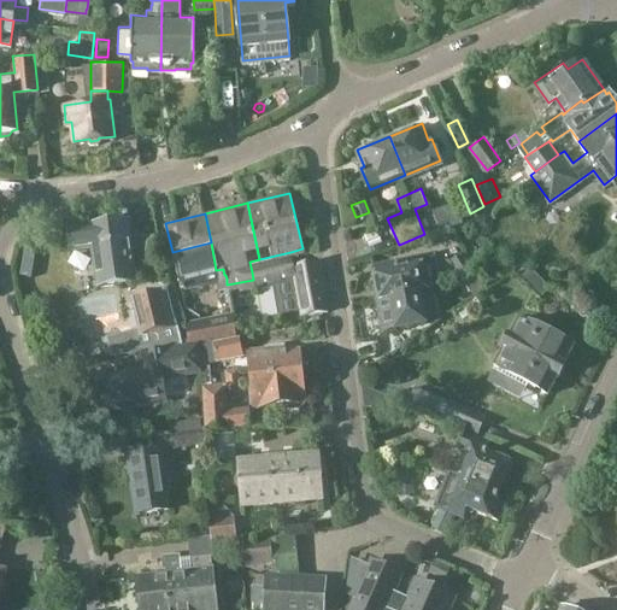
[(101,285),(101,287),(105,289),(112,288),(115,286),(115,283),(137,280),(129,217),(69,227),(72,248),(92,245),(98,286),(101,285)]
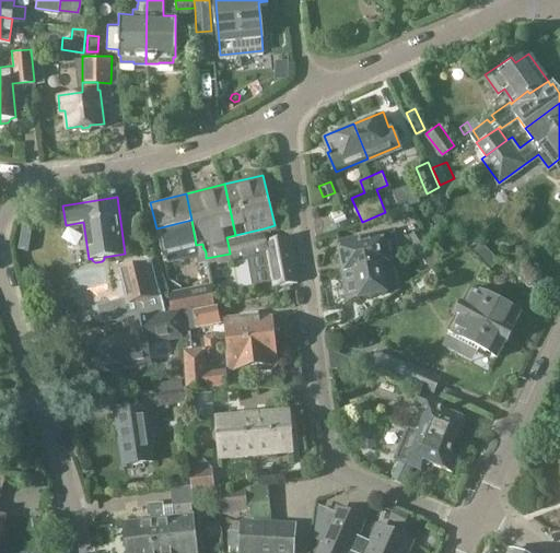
[(163,260),(184,255),(189,254),(195,251),(198,251),(203,249),(202,244),(196,245),(191,220),(156,228),(163,260)]
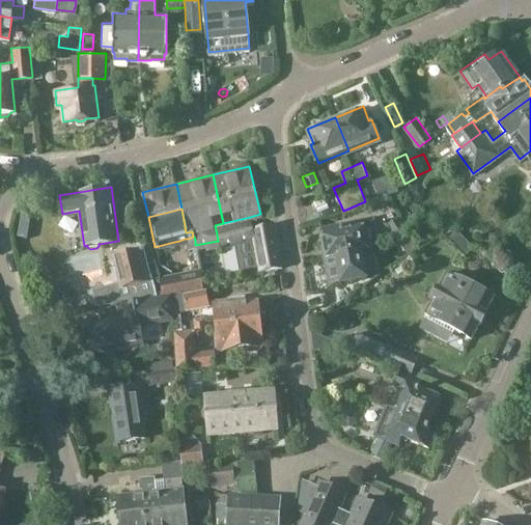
[(387,221),(392,231),(403,224),(397,215),(387,221)]
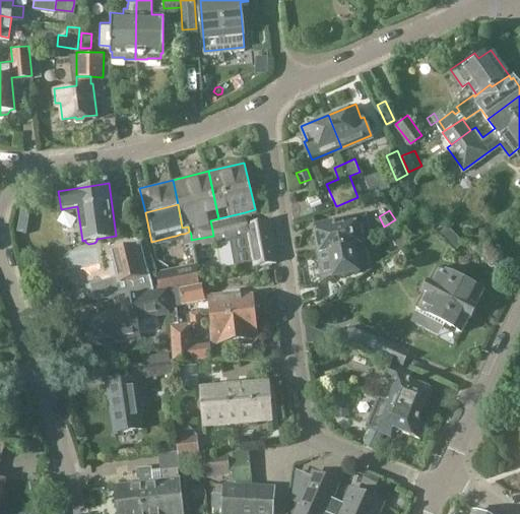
[(210,220),(212,230),(235,226),(243,267),(276,261),(269,218),(247,222),(245,212),(218,218),(210,220)]
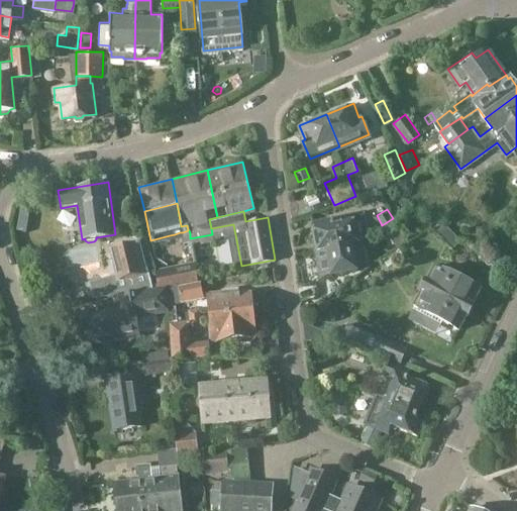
[(317,248),(350,241),(356,240),(351,214),(312,221),(317,248)]
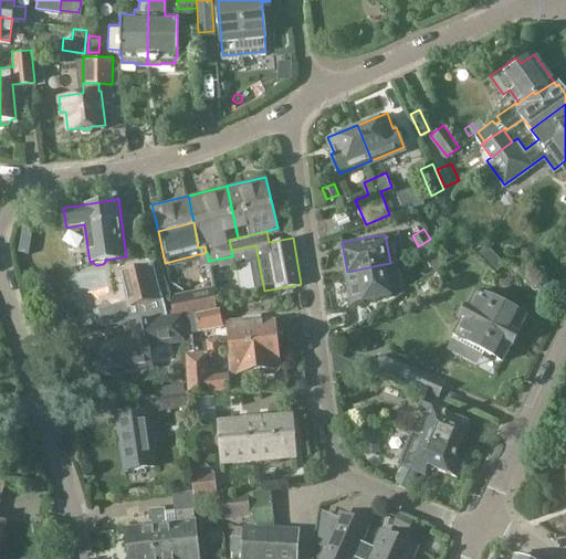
[(436,249),(430,239),(418,246),(425,256),(436,249)]
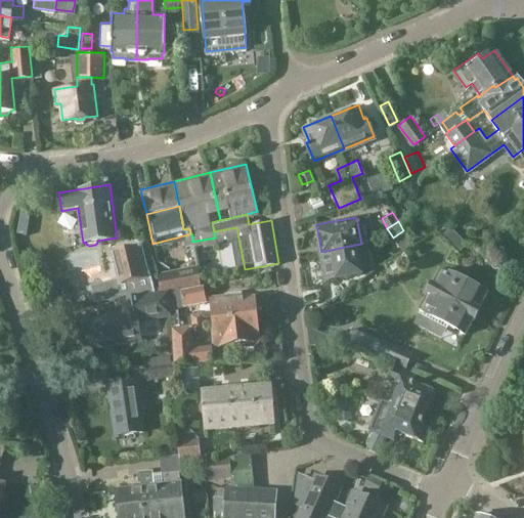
[(183,235),(182,235),(183,244),(192,242),(192,236),(191,233),(190,233),(185,235),(183,235)]
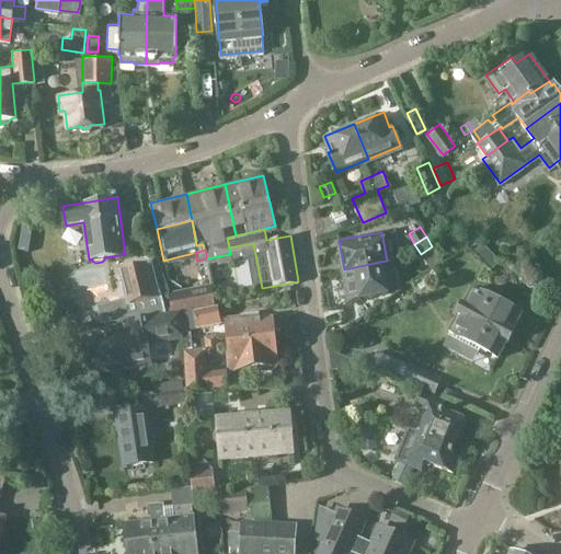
[(101,320),(126,318),(165,310),(161,292),(160,292),(152,261),(148,262),(148,260),(119,267),(125,292),(128,301),(96,303),(101,320)]
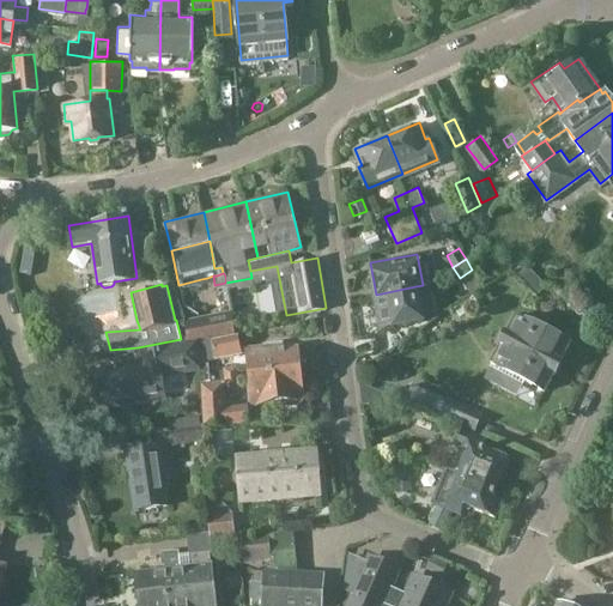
[(420,315),(416,286),(376,295),(378,304),(375,305),(380,328),(401,323),(400,319),(420,315)]
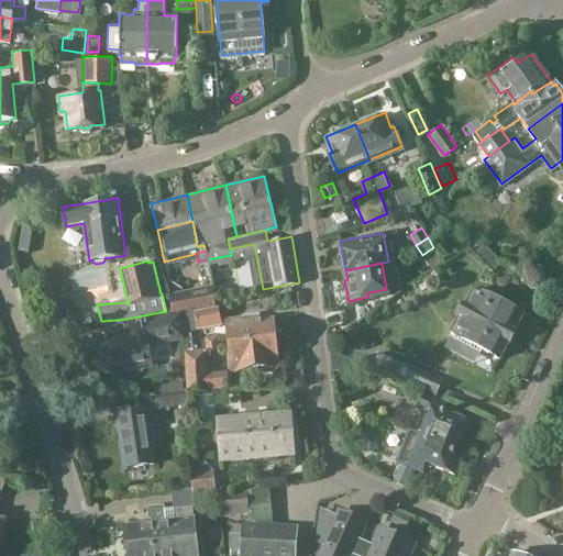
[(168,290),(172,311),(181,311),(217,304),(212,281),(168,290)]
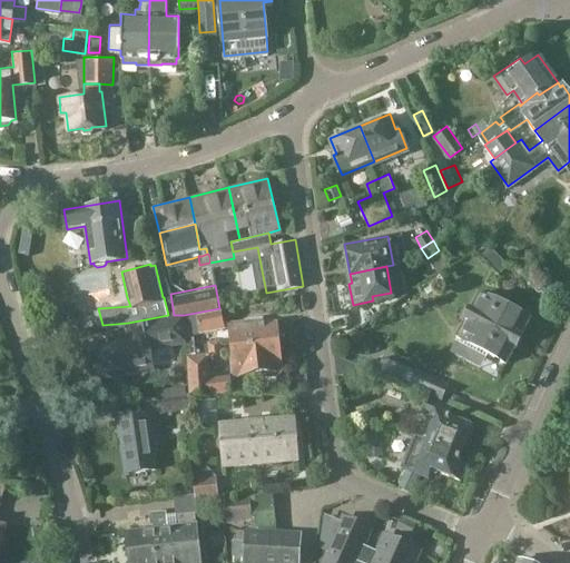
[(464,316),(454,335),(504,362),(528,317),(487,295),(473,320),(464,316)]
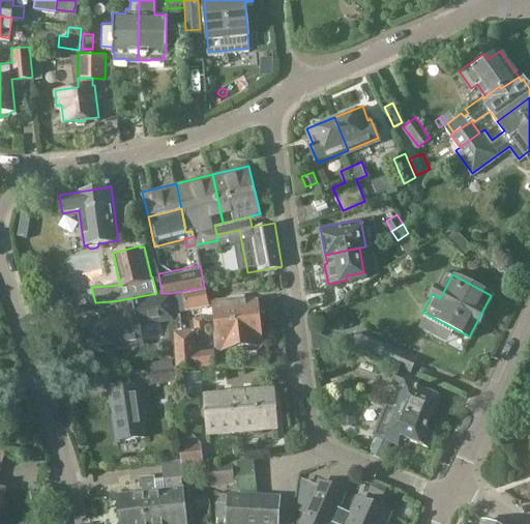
[(204,287),(171,293),(173,311),(186,308),(200,304),(201,311),(213,309),(213,311),(210,311),(211,320),(214,320),(215,325),(259,320),(259,315),(261,312),(261,303),(257,301),(257,299),(236,301),(236,298),(212,300),(209,303),(205,287),(204,287)]
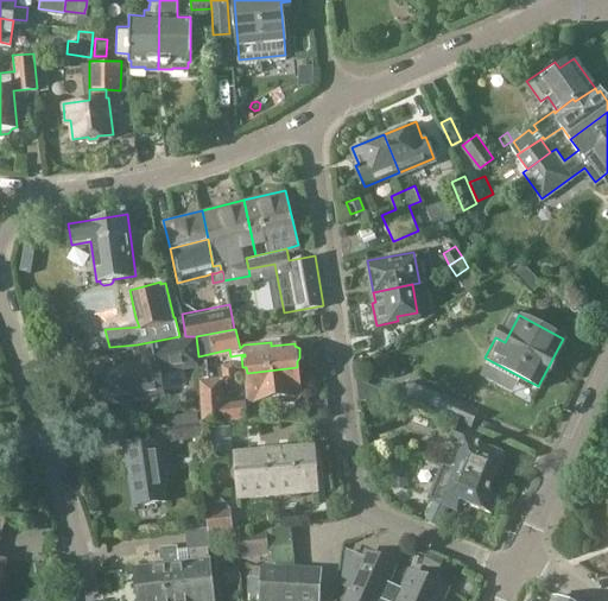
[(101,366),(106,402),(165,393),(160,371),(198,365),(198,358),(198,356),(196,336),(185,336),(179,336),(137,345),(138,358),(119,361),(119,362),(101,366)]
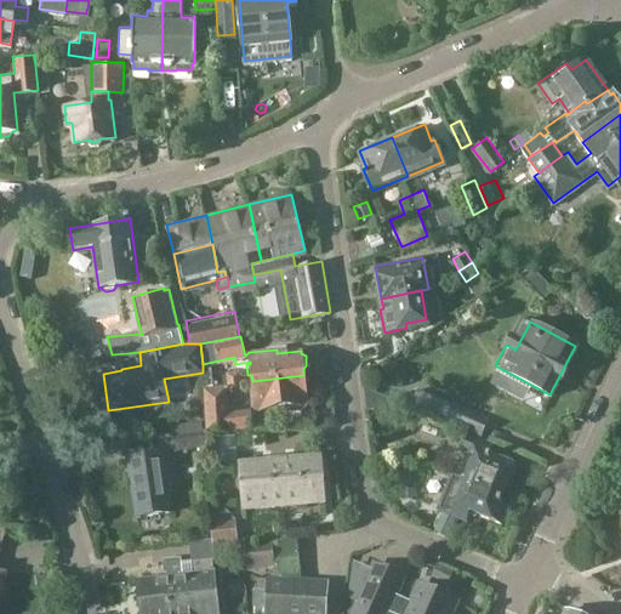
[(211,364),(203,365),(203,373),(204,384),(214,384),(211,364)]
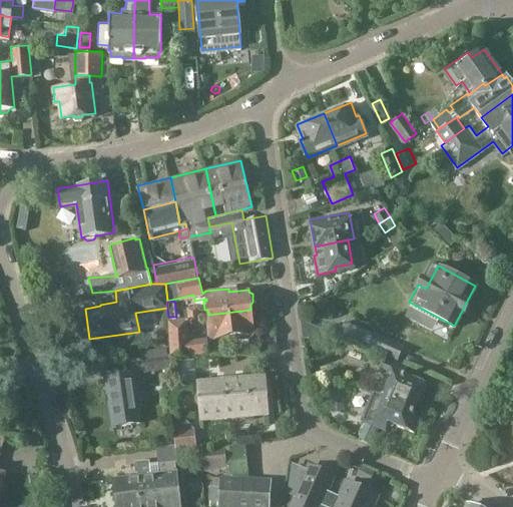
[(199,316),(197,304),(186,305),(187,317),(199,316)]
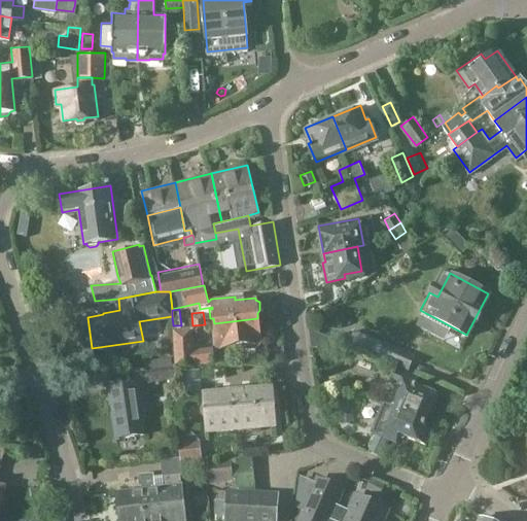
[(240,344),(240,342),(245,347),(256,345),(260,341),(259,332),(262,328),(261,321),(258,319),(257,318),(214,323),(217,347),(240,344)]
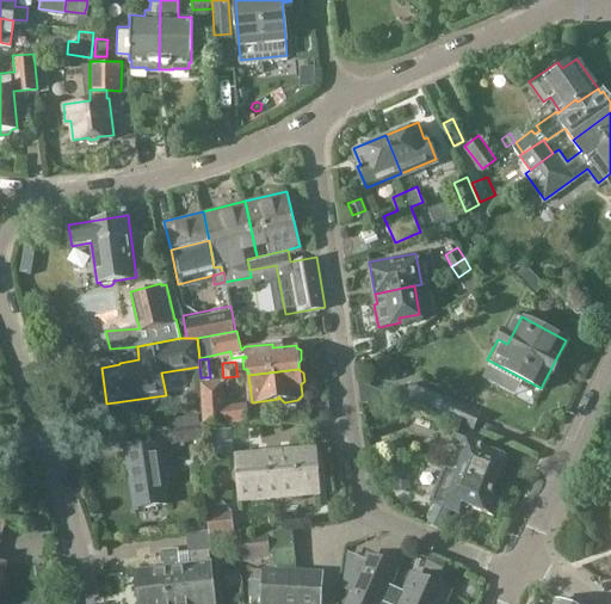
[(201,377),(202,419),(248,418),(246,400),(224,402),(223,376),(210,377),(201,377)]
